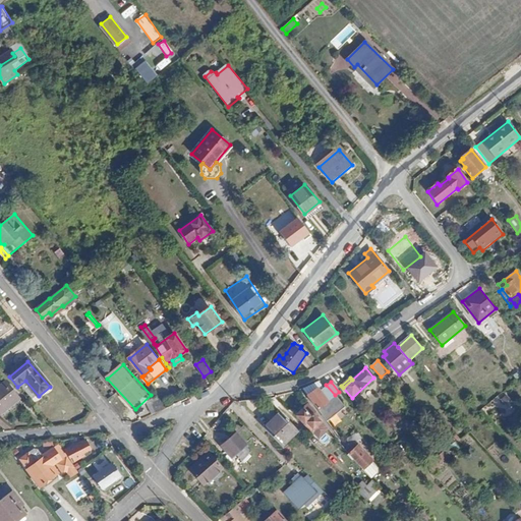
[(7,384),(0,389),(0,414),(1,416),(20,400),(7,384)]
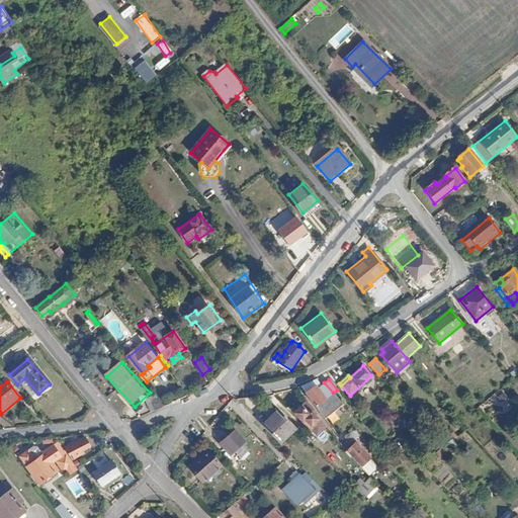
[(322,384),(330,395),(333,393),(324,382),(322,384)]
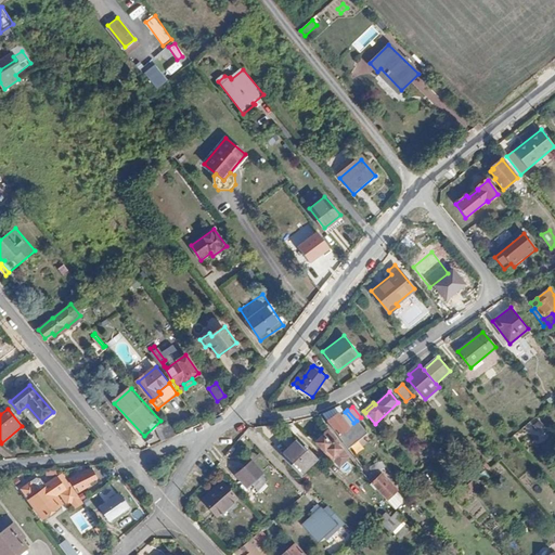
[(328,421),(339,436),(350,426),(339,412),(328,421)]
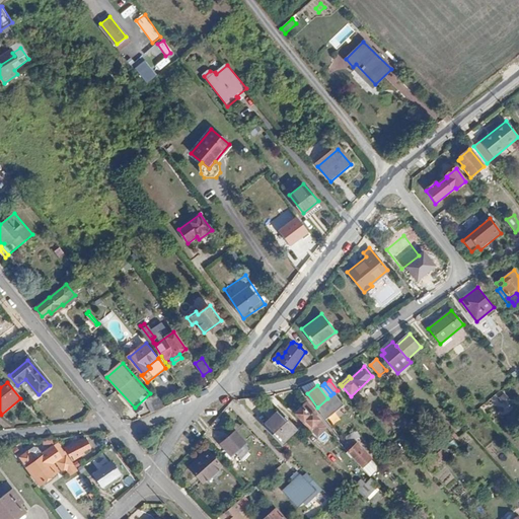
[(145,400),(152,414),(166,406),(155,392),(145,400)]
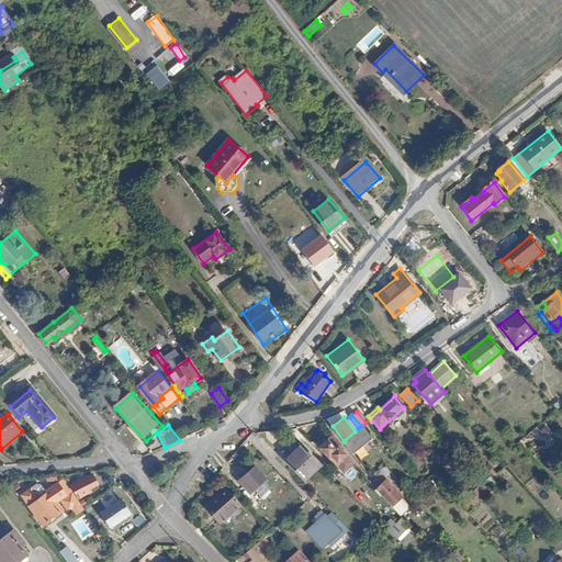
[(319,447),(335,463),(348,452),(334,435),(319,447)]
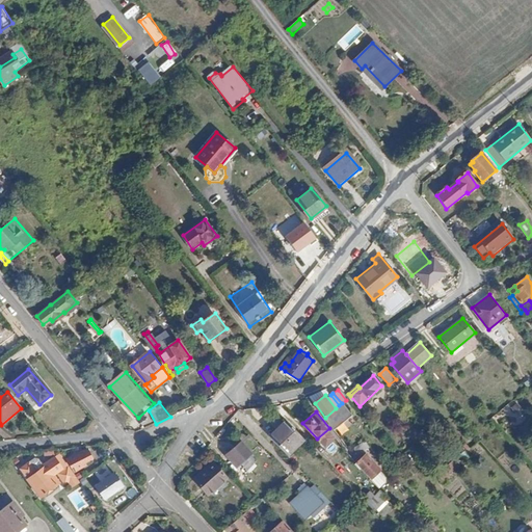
[(283,430),(272,440),(288,456),(304,440),(287,420),(280,427),(283,430)]
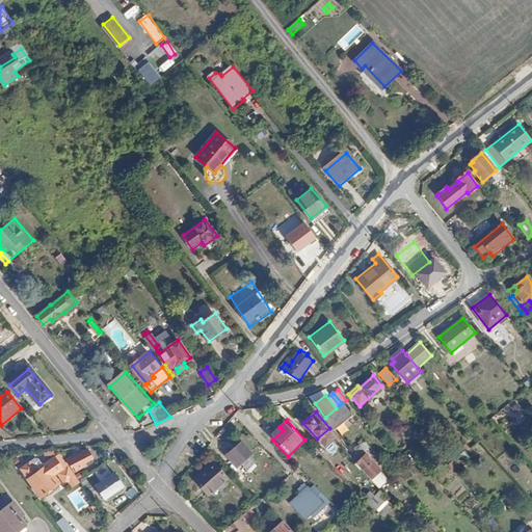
[(365,441),(362,434),(349,442),(352,448),(365,441)]
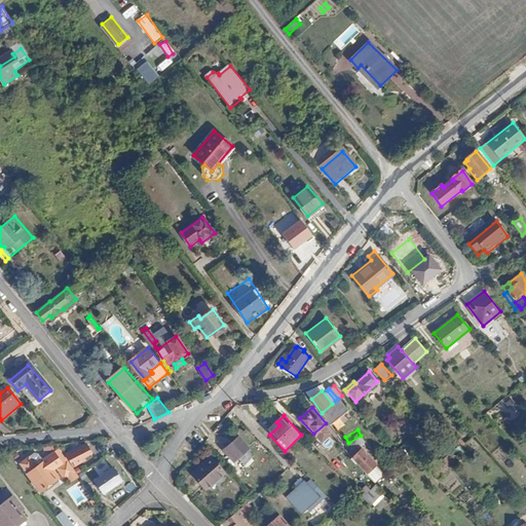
[(224,450),(235,462),(238,460),(242,465),(254,454),(238,437),(224,450)]
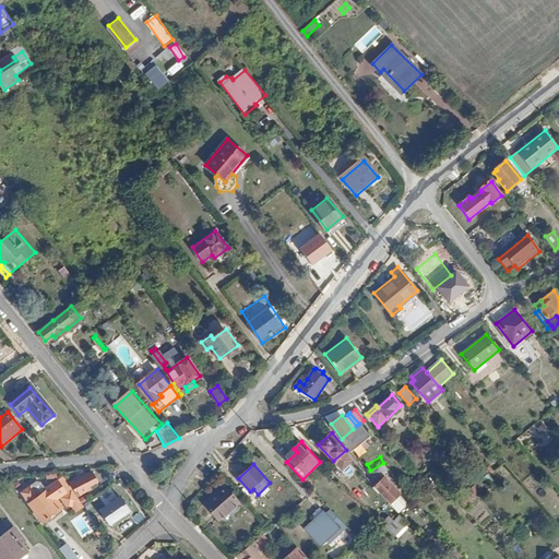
[(70,483),(74,491),(78,489),(80,494),(90,489),(88,487),(97,483),(93,473),(70,483)]
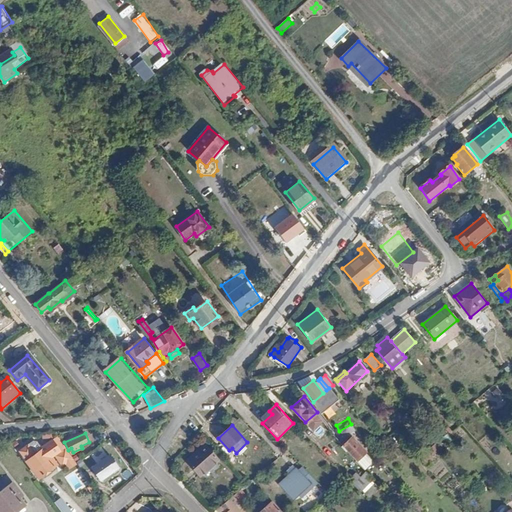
[(353,438),(343,447),(341,449),(346,453),(348,452),(356,461),(366,452),(353,438)]
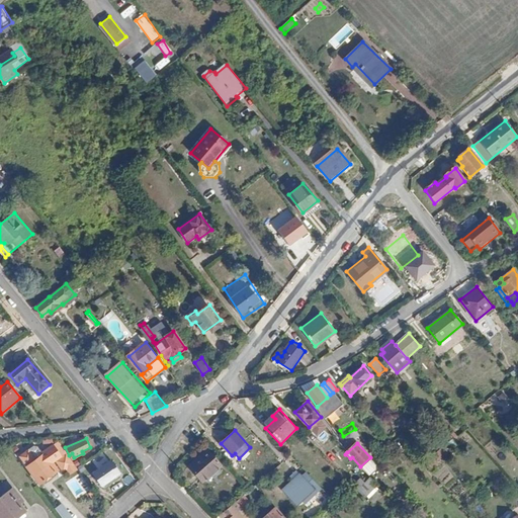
[(443,445),(424,463),(429,469),(449,451),(443,445)]
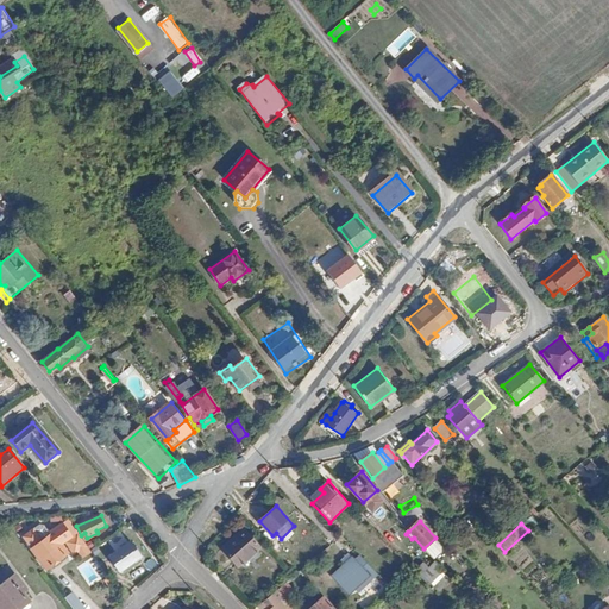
[(245,529),(224,548),(239,566),(261,547),(245,529)]
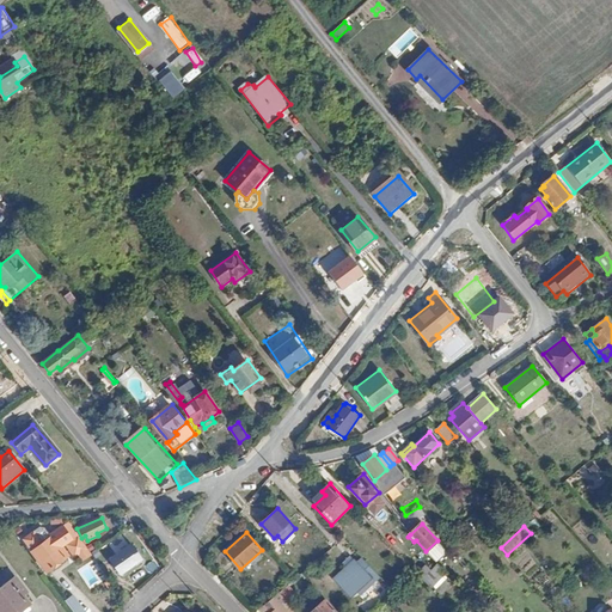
[(121,536),(109,544),(116,554),(128,546),(121,536)]
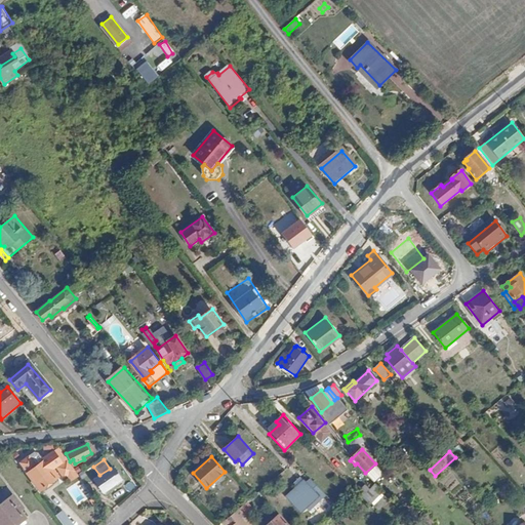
[(43,461),(27,473),(40,490),(56,478),(43,461)]
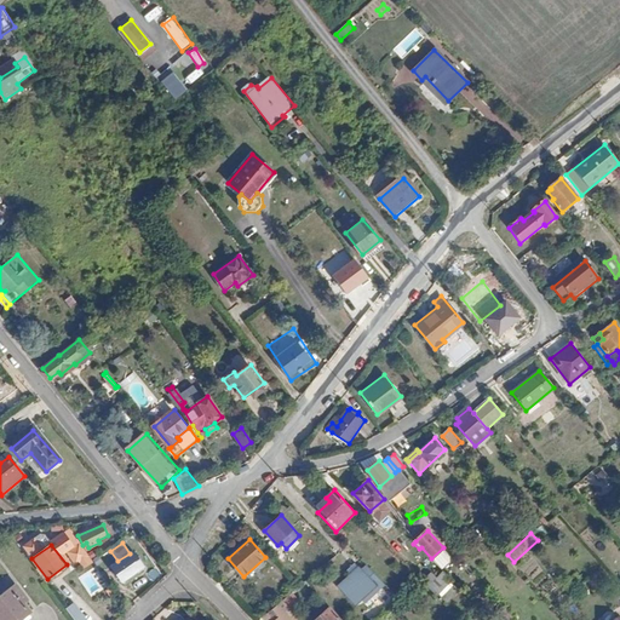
[(451,555),(443,547),(431,558),(442,570),(451,561),(451,555)]
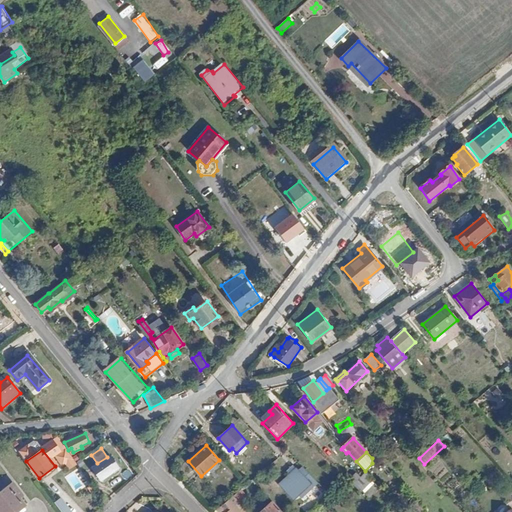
[(92,468),(101,481),(106,477),(108,480),(115,476),(114,472),(119,468),(111,456),(92,468)]
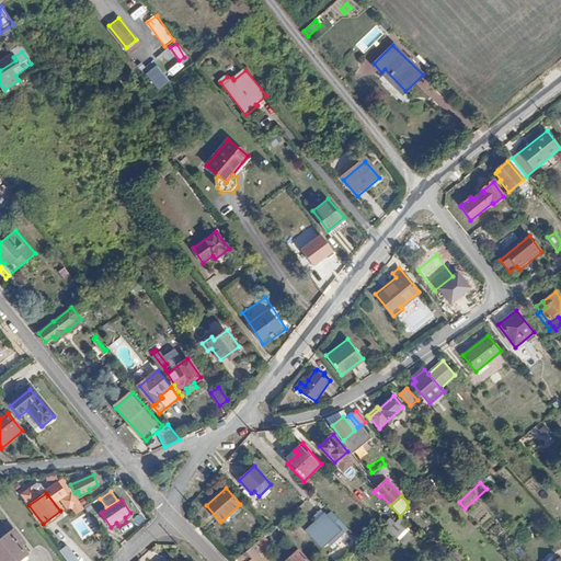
[(325,515),(306,533),(321,549),(341,530),(325,515)]
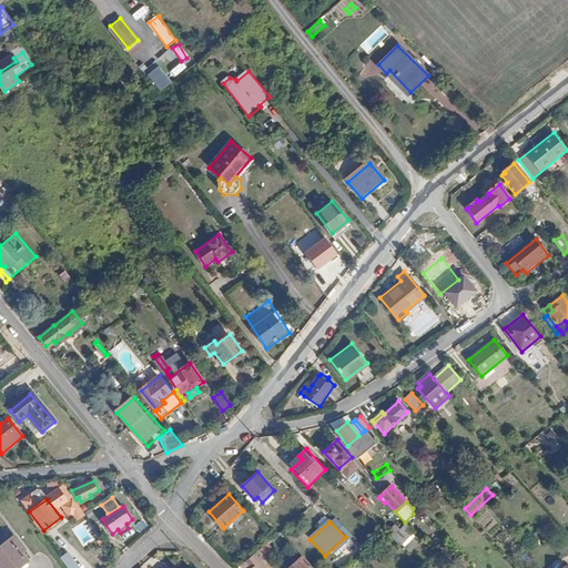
[(395,526),(387,534),(388,535),(399,547),(415,533),(407,525),(401,531),(395,526)]
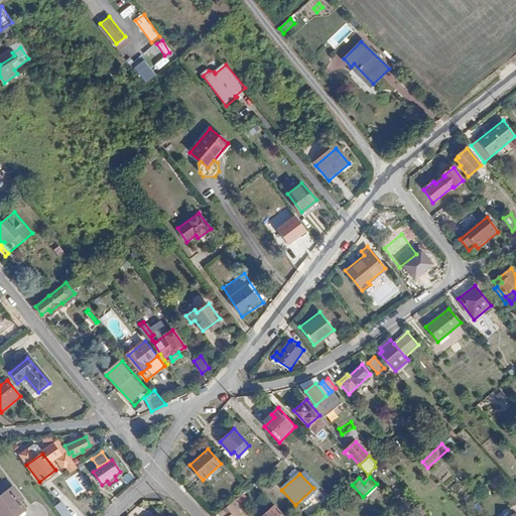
[(235,500),(238,504),(241,501),(258,488),(254,485),(250,488),(235,500)]
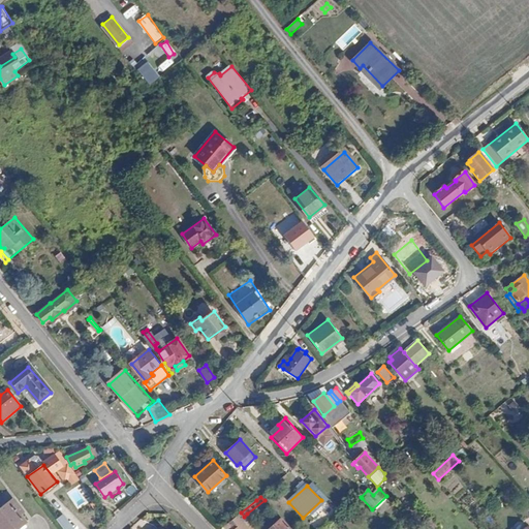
[(0,509),(0,528),(16,528),(26,522),(20,514),(22,511),(12,499),(0,509)]
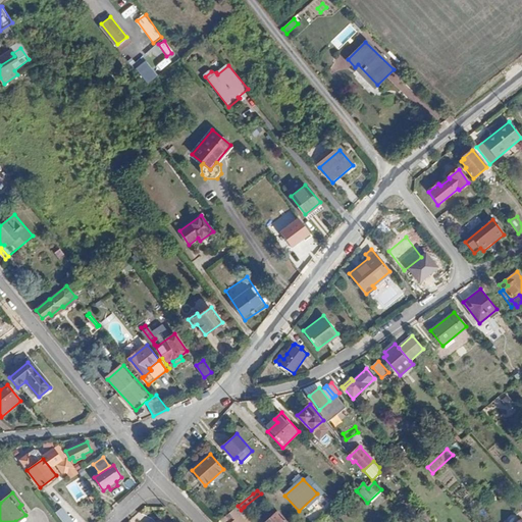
[(221,519),(223,521),(244,521),(240,517),(244,513),(241,510),(238,506),(221,519)]
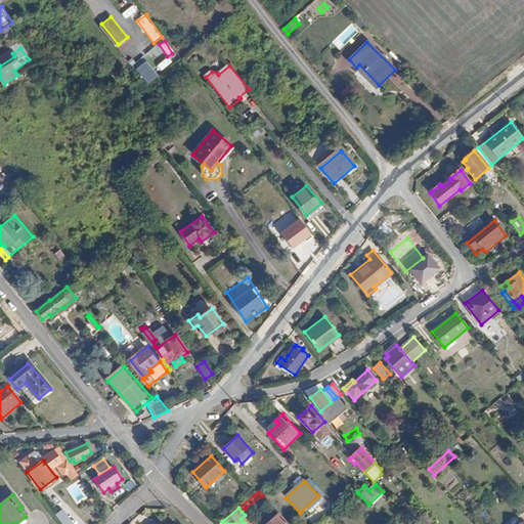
[(56,515),(63,523),(76,523),(64,509),(56,515)]
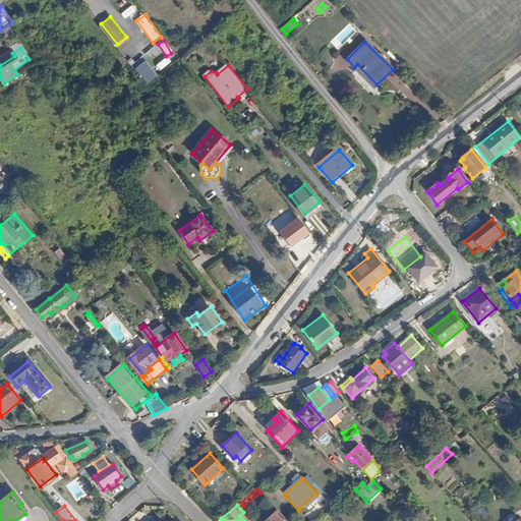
[(418,520),(426,514),(423,510),(415,518),(417,520),(418,520)]
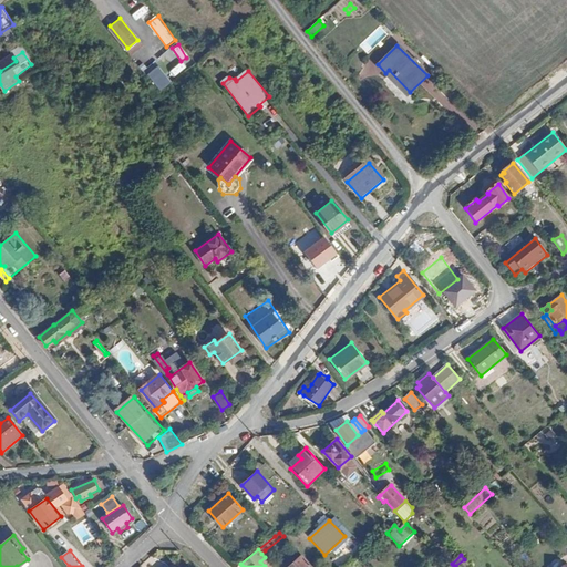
[(310,566),(300,556),(287,566),(310,566)]
